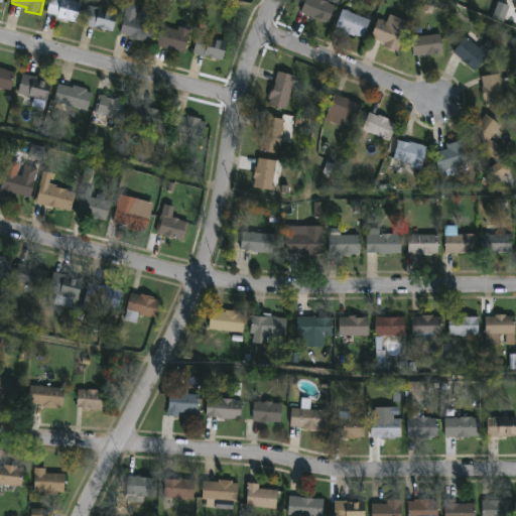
[(78,0),(78,3),(82,4),(77,23),(58,18),(59,16),(48,13),(51,0),(78,0)]
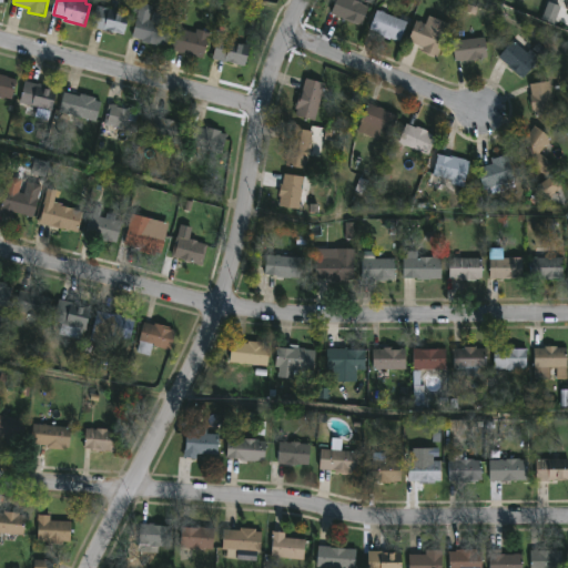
[(357,0),(372,6),(364,26),(333,13),(337,0),(357,0)]
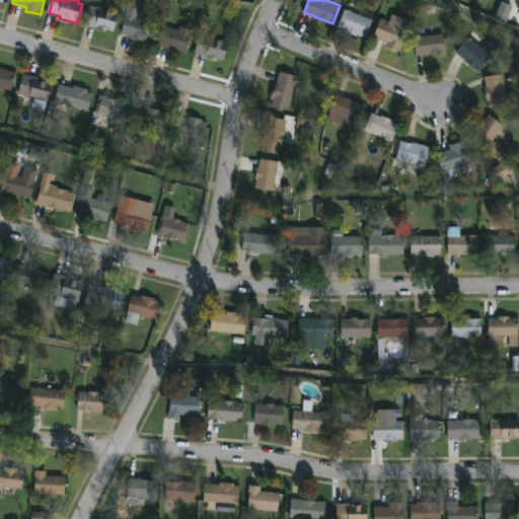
[(142,4),(140,10),(159,15),(152,42),(146,41),(145,43),(132,40),(132,36),(122,33),(130,4),(133,4),(133,2),(142,4)]
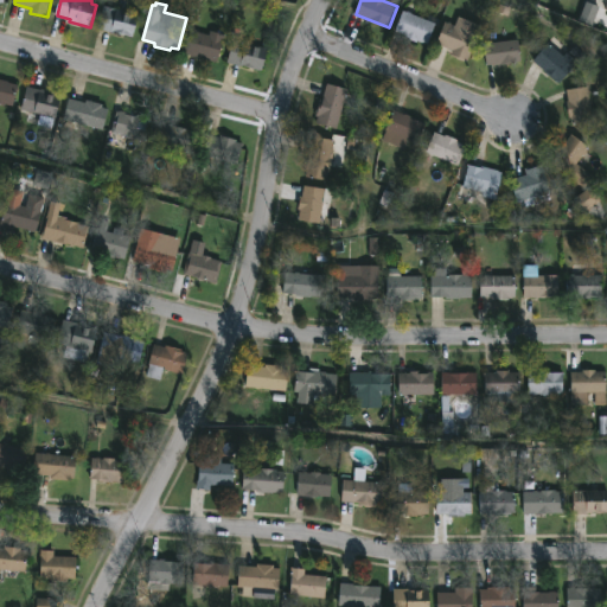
[(579,20),(592,26),(599,7),(586,2),(579,20)]
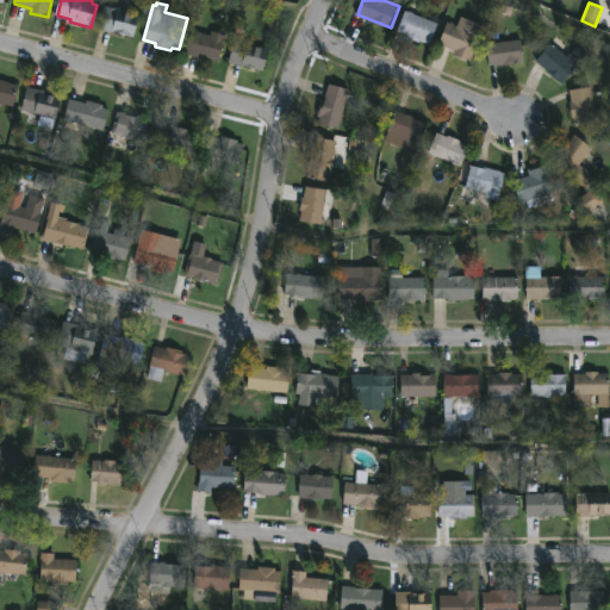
[(141,16),(135,38),(99,31),(106,6),(141,16)]
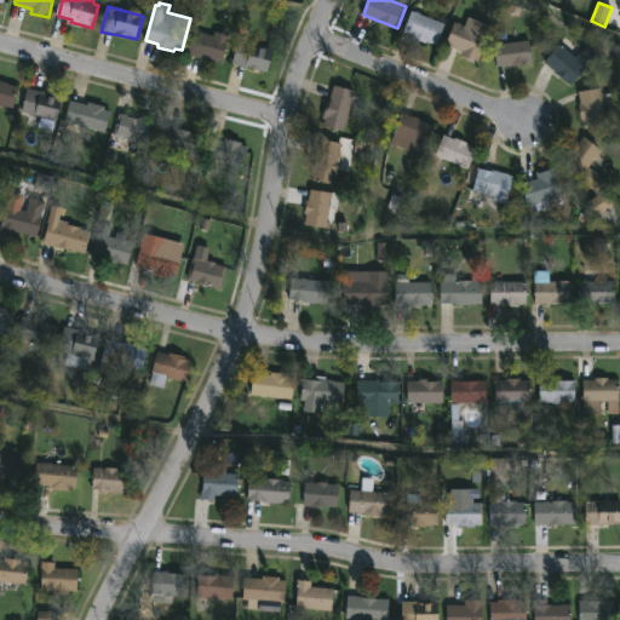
[(415,12),(437,22),(440,16),(449,21),(437,47),(407,33),(415,12)]
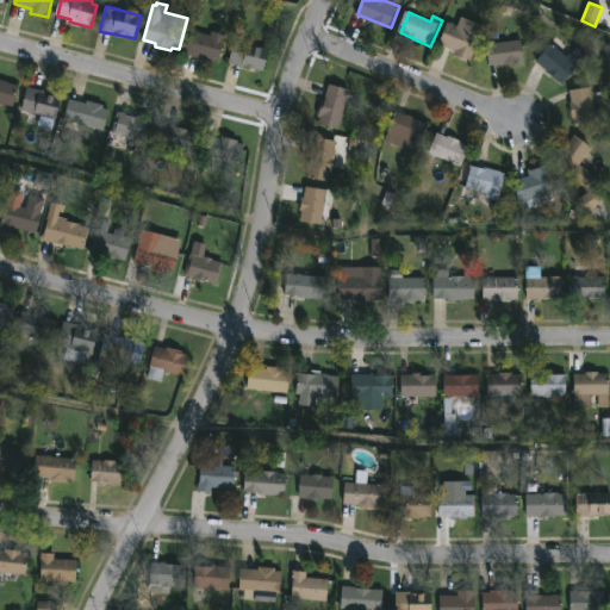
[(483,36),(472,63),(455,57),(458,51),(442,45),(450,24),(483,36)]
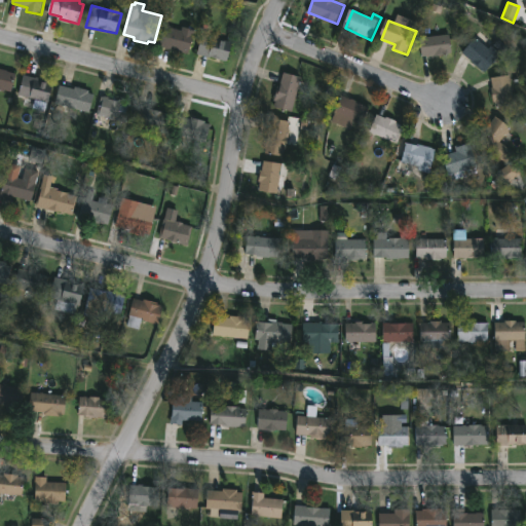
[(196,31),(189,55),(160,47),(166,27),(183,32),(184,28),(196,31)]
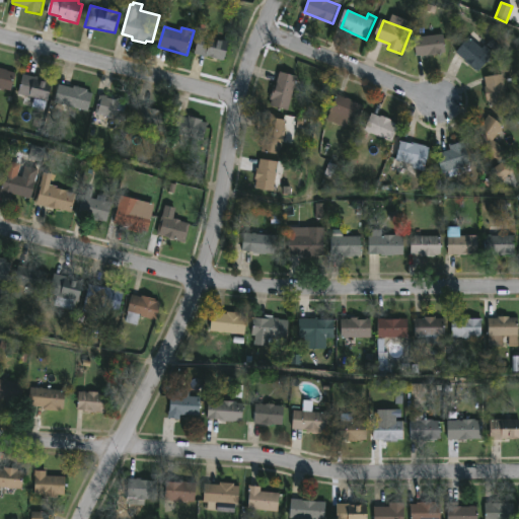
[(475,30),(490,42),(493,39),(501,45),(479,71),(466,61),(467,60),(457,52),(475,30)]
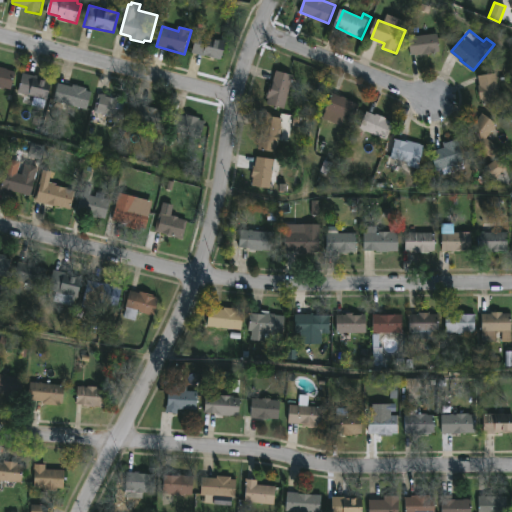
[(228,43),(223,62),(193,54),(199,34),(228,43)]
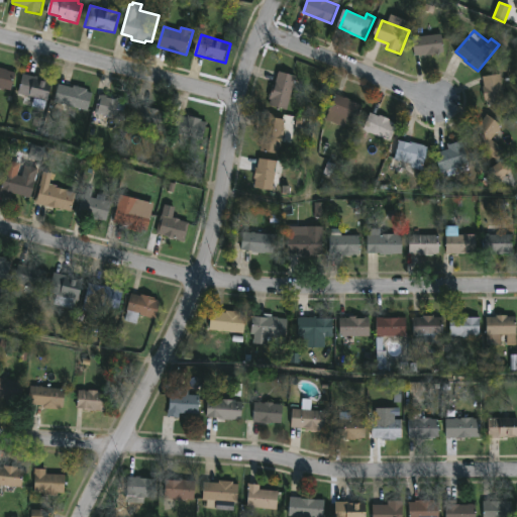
[(446,54),(416,57),(414,38),(444,34),(446,54)]
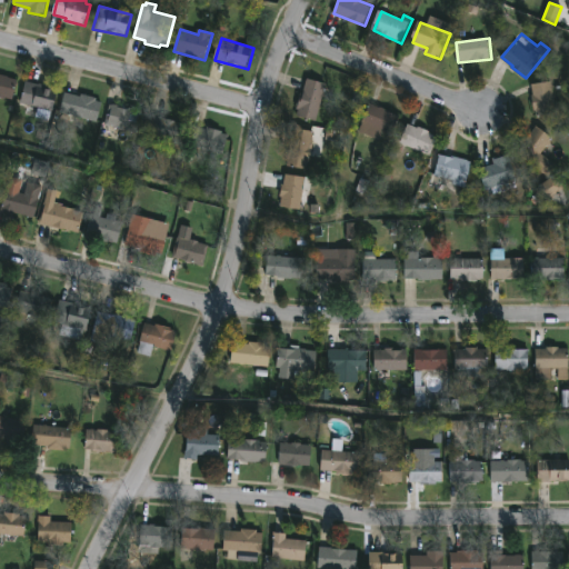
[(0,73),(19,78),(15,99),(0,96),(0,73)]
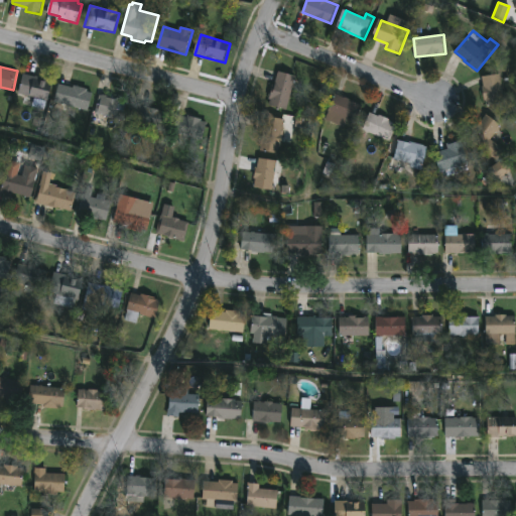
[(297,75),(287,109),(270,104),(272,99),(270,99),(278,70),(297,75)]
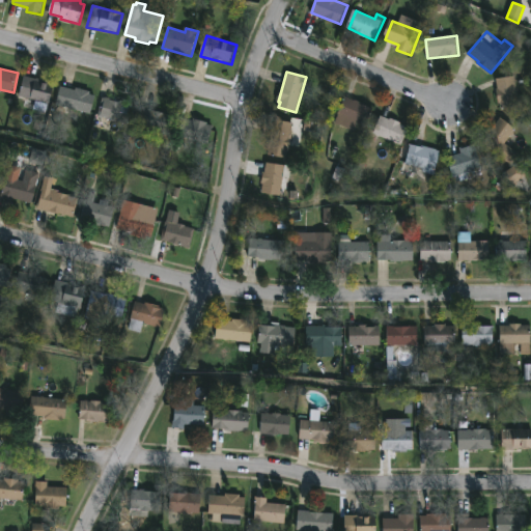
[(57,84),(51,104),(19,94),(24,75),(57,84)]
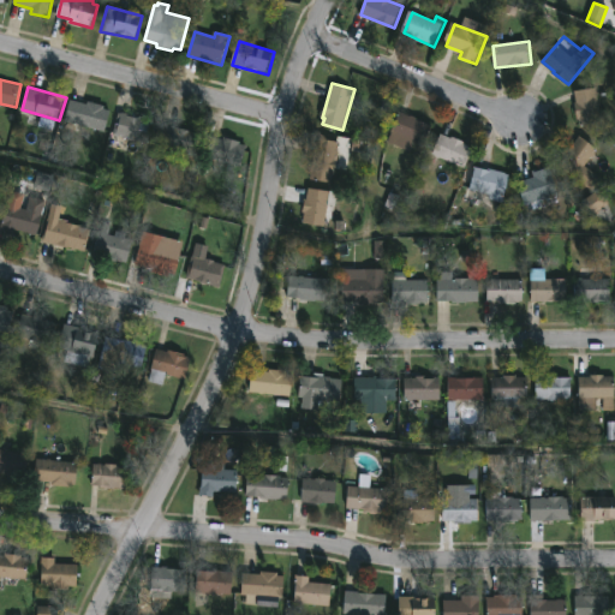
[(598,87),(599,97),(607,96),(609,106),(603,107),(605,121),(580,125),(578,109),(575,109),(575,107),(577,106),(578,102),(575,90),(598,87)]
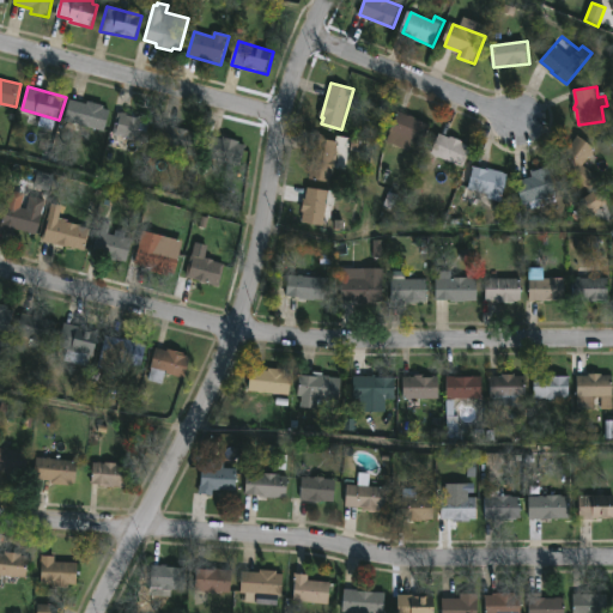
[(71,98),(89,103),(89,101),(105,104),(105,107),(113,109),(107,132),(66,121),(71,98)]
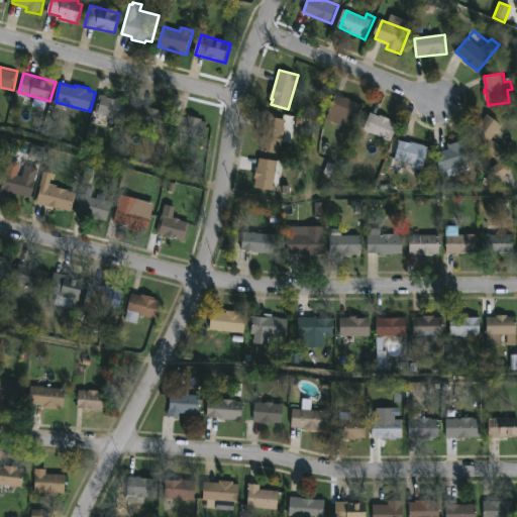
[(129,100),(125,120),(109,116),(107,125),(93,122),(100,93),(129,100)]
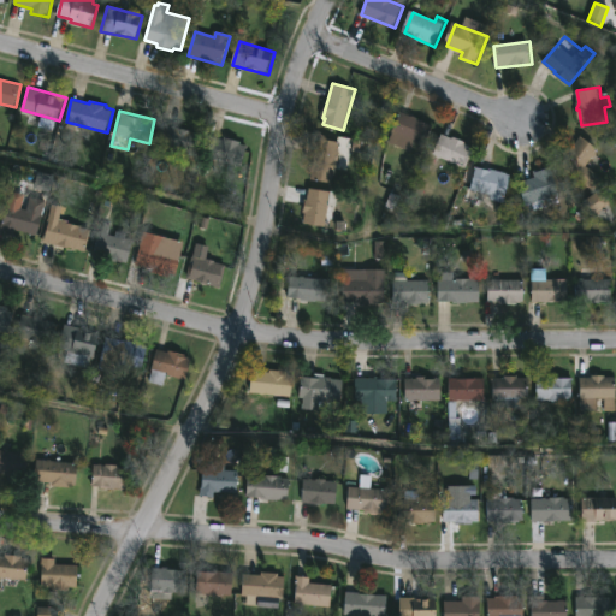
[(434,125),(421,154),(390,141),(403,111),(434,125)]
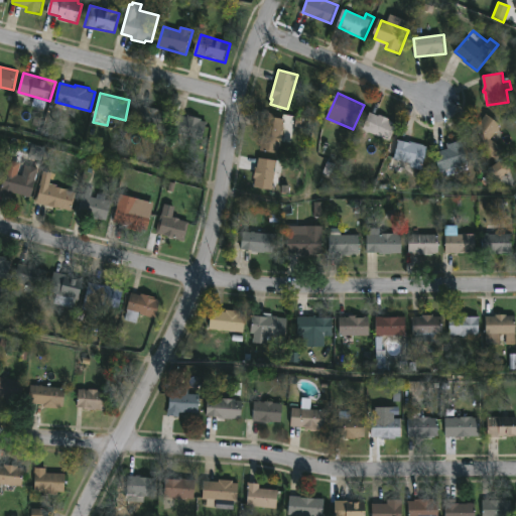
[(172,112),(167,131),(159,129),(157,136),(131,130),(138,103),(172,112)]
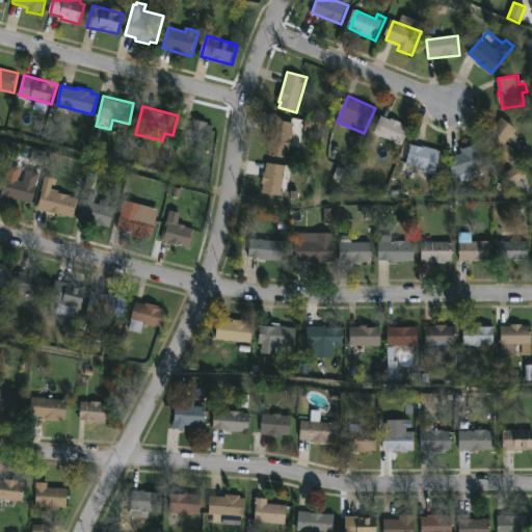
[(383,114),(402,122),(402,124),(411,128),(403,145),(376,133),(383,114)]
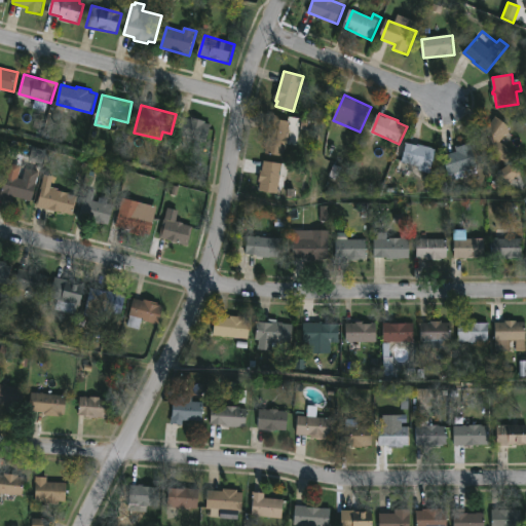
[(498,115),(513,126),(501,141),(515,152),(508,162),(479,140),(487,129),(486,129),(498,115)]
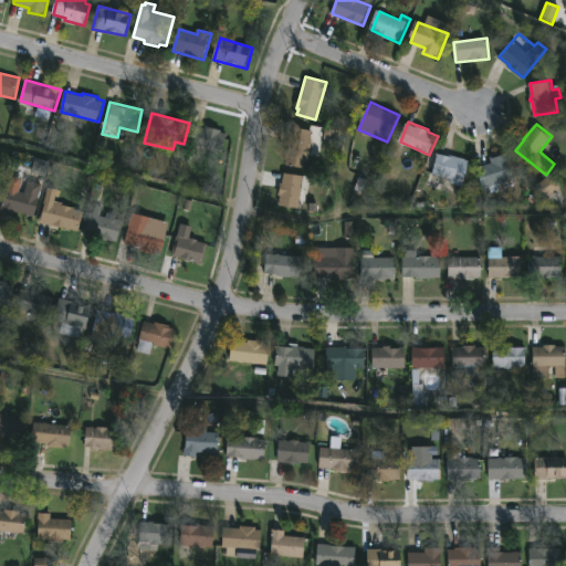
[(195,125),(207,128),(207,126),(228,133),(222,153),(189,145),(195,125)]
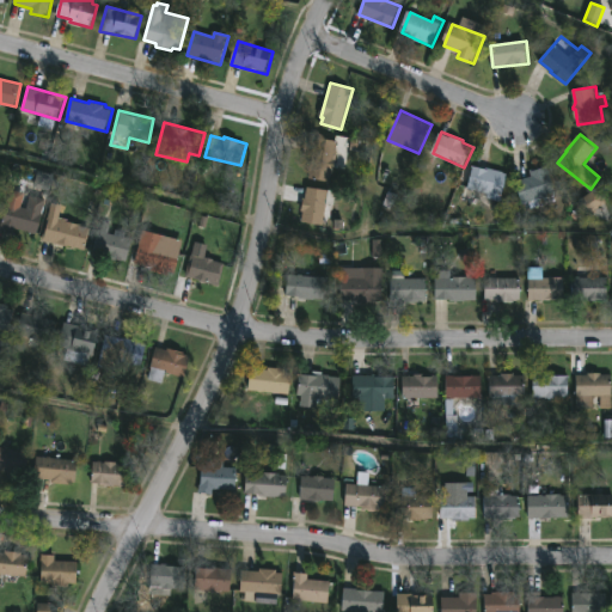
[(337,159),(335,172),(332,172),(331,181),(310,177),(316,138),(338,141),(337,159)]
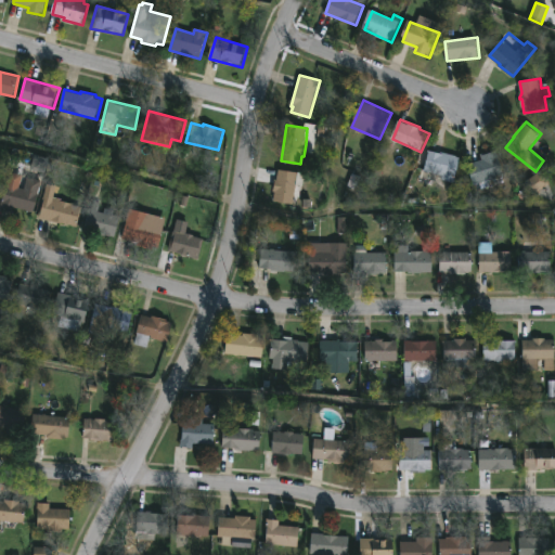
[(429,150),(462,156),(455,182),(441,179),(442,175),(424,170),(429,150)]
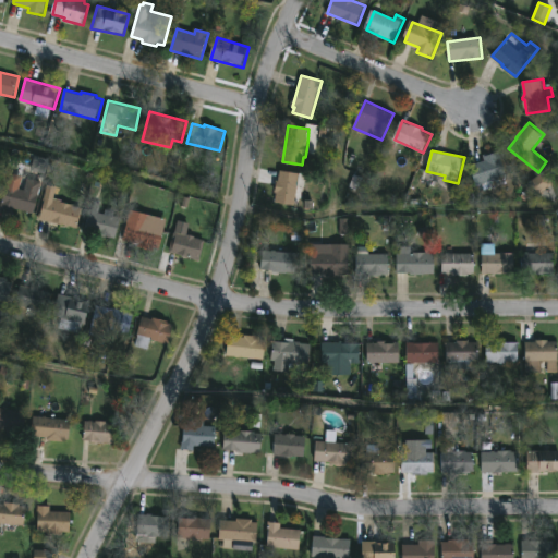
[(508,183),(481,191),(480,185),(477,186),(471,165),(486,160),(485,156),(501,152),(508,176),(507,177),(508,183)]
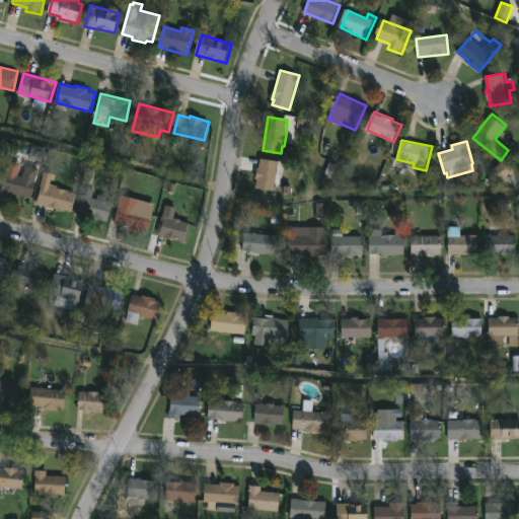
[(279,161),(275,191),(256,188),(258,179),(256,178),(258,168),(260,168),(262,158),(279,161)]
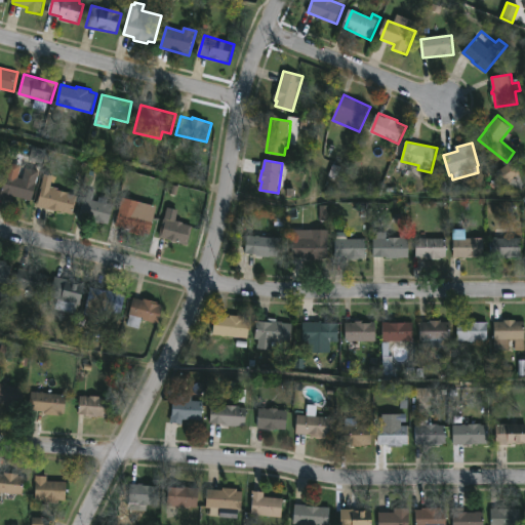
[(520,172),(510,161),(495,174),(506,186),(520,172)]
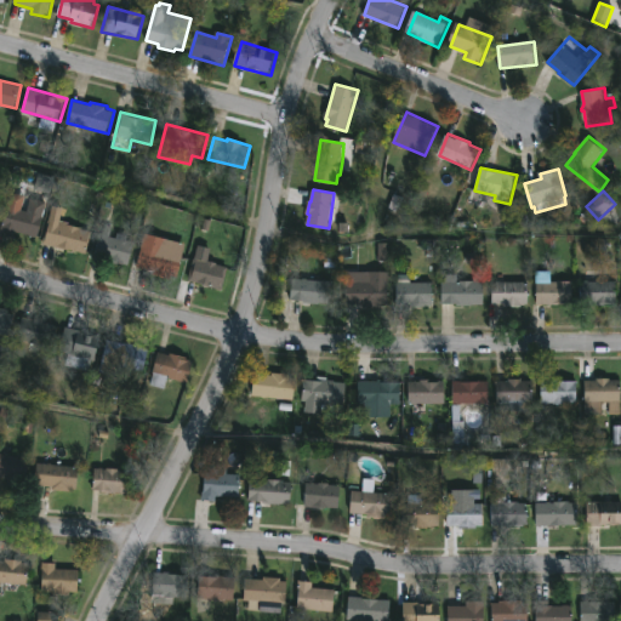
[(44,215),(38,238),(15,232),(13,237),(0,233),(7,205),(44,215)]
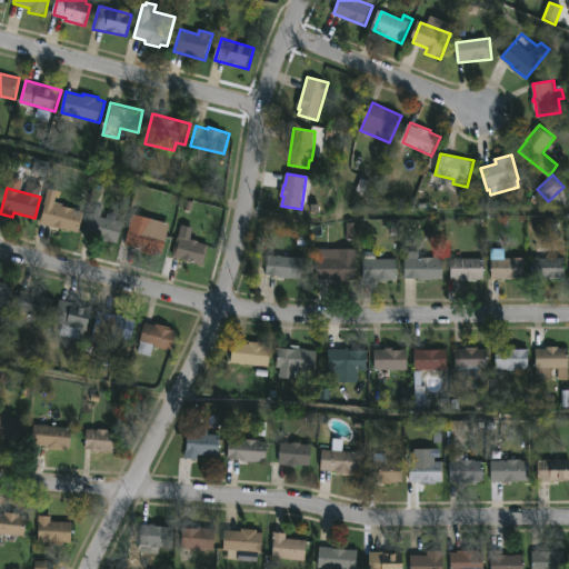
[(55,201),(85,210),(79,231),(41,222),(47,202),(53,203),(55,201)]
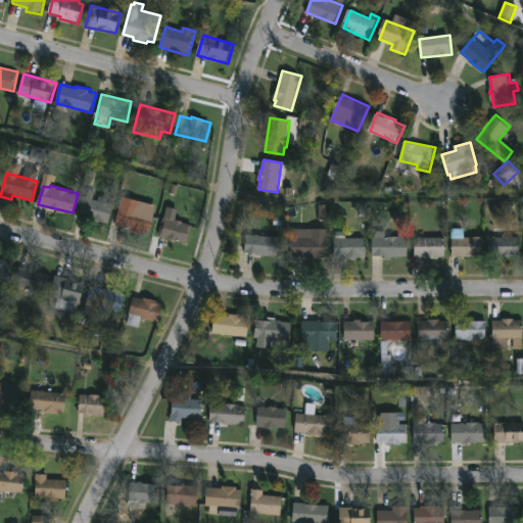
[(109,197),(107,203),(114,204),(111,220),(103,218),(102,221),(94,220),(95,215),(82,211),(85,198),(98,200),(99,195),(109,197)]
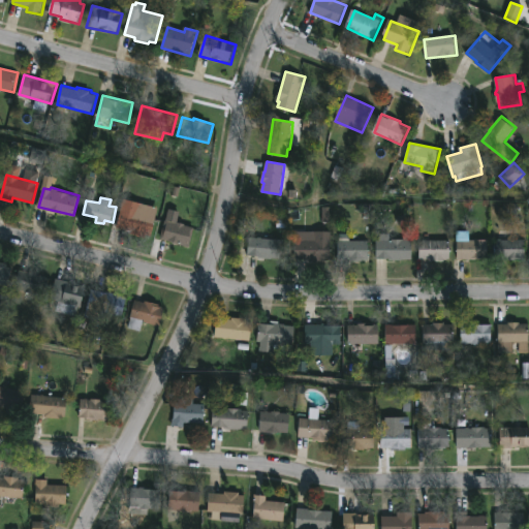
[(156,217),(151,237),(117,227),(125,198),(143,204),(141,213),(156,217)]
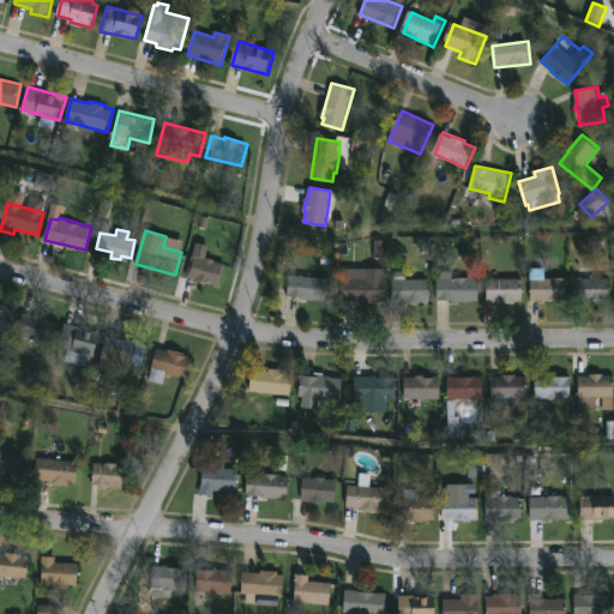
[(373,259),(384,258),(384,241),(373,241),(373,259)]
